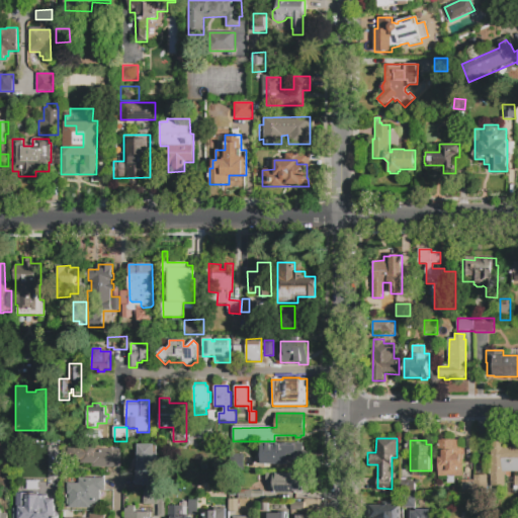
[(438,476),(438,440),(458,440),(458,447),(462,447),(462,453),(463,453),(463,476),(438,476)]
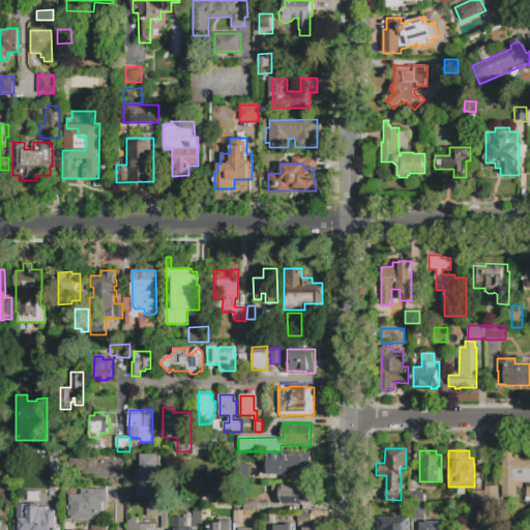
[(517,497),(503,498),(502,452),(517,452),(517,458),(525,458),(525,452),(529,452),(529,498),(527,498),(527,488),(529,488),(529,482),(517,483),(517,497)]
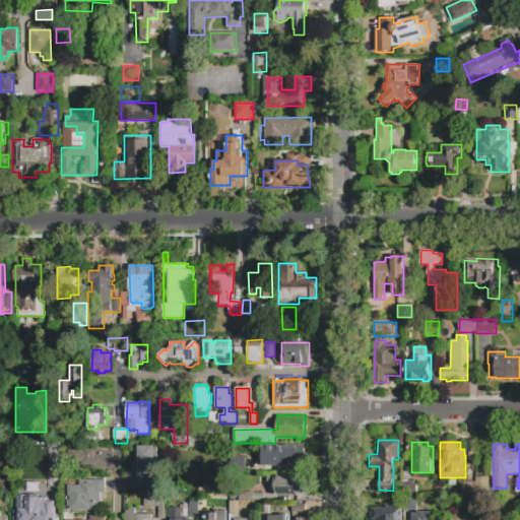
[(309,452),(309,466),(261,465),(262,445),(305,445),(305,452),(309,452)]
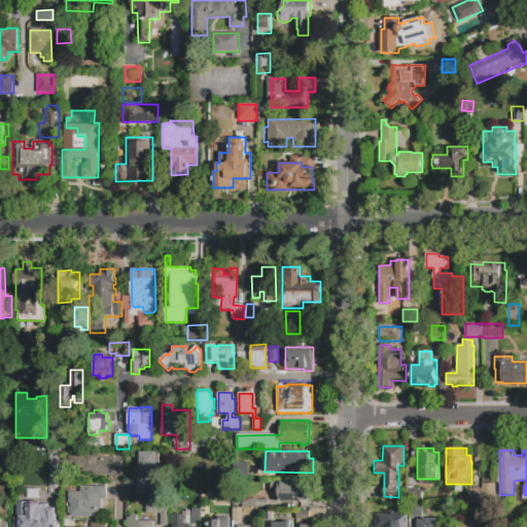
[(93,475),(93,472),(82,471),(82,469),(69,469),(69,456),(82,456),(82,453),(97,453),(97,457),(124,457),(123,476),(93,475)]
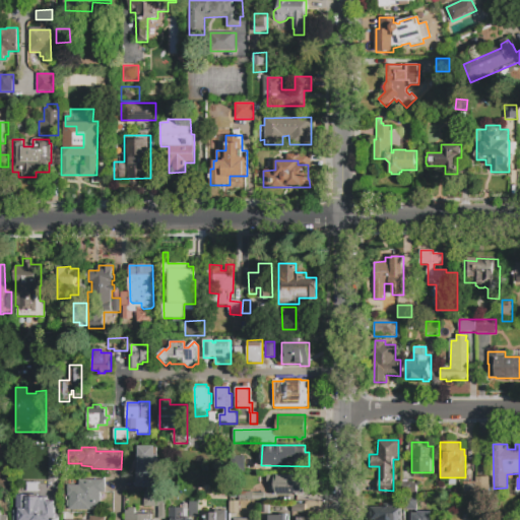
[(154,486),(136,486),(136,447),(155,447),(155,455),(158,455),(158,460),(160,460),(160,466),(159,466),(159,474),(154,474),(154,486)]
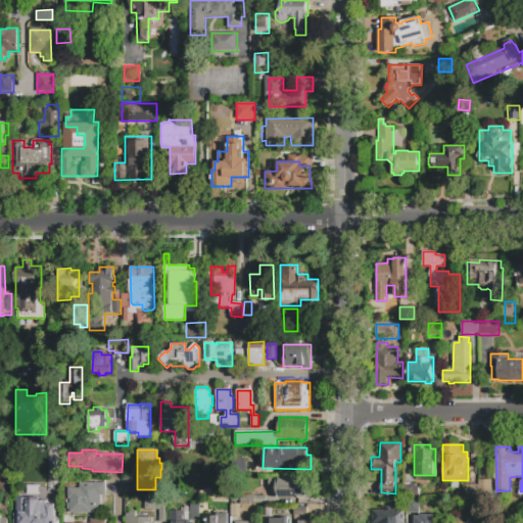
[(247,473),(233,472),(233,458),(247,459),(247,473)]
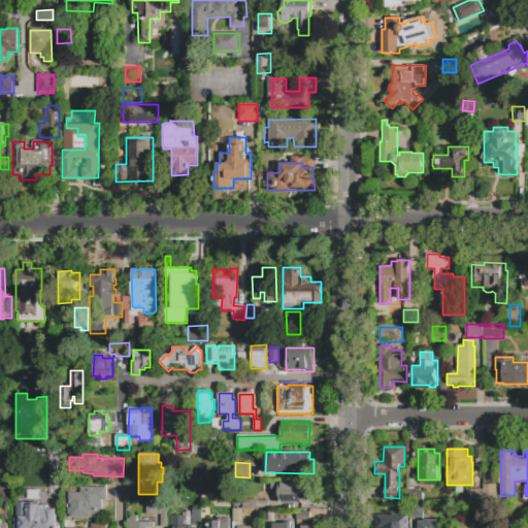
[(309,484),(309,502),(272,503),(271,483),(274,483),(305,483),(305,485),(309,484)]
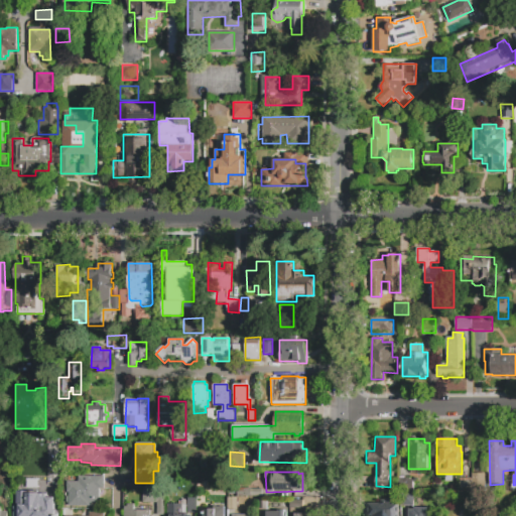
[(485,492),(473,492),(473,474),(485,474),(485,492)]
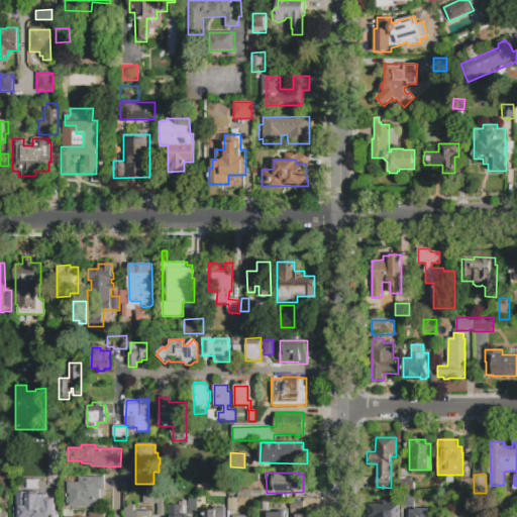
[(196,498),(185,498),(185,483),(188,483),(188,476),(195,476),(196,498)]
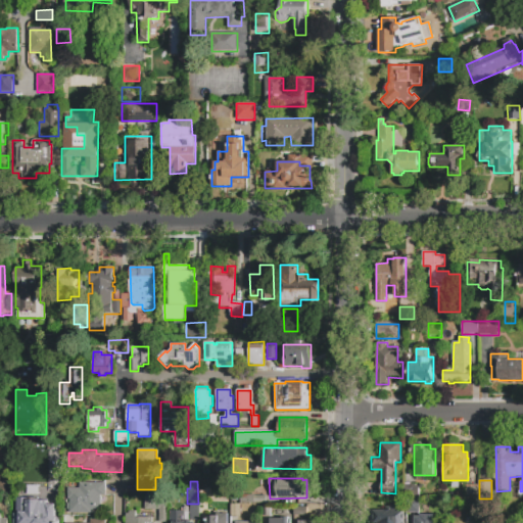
[(79,482),(105,482),(105,495),(101,495),(101,510),(91,510),(91,514),(69,514),(69,510),(66,510),(66,504),(69,504),(69,498),(66,498),(67,487),(79,487),(79,482)]
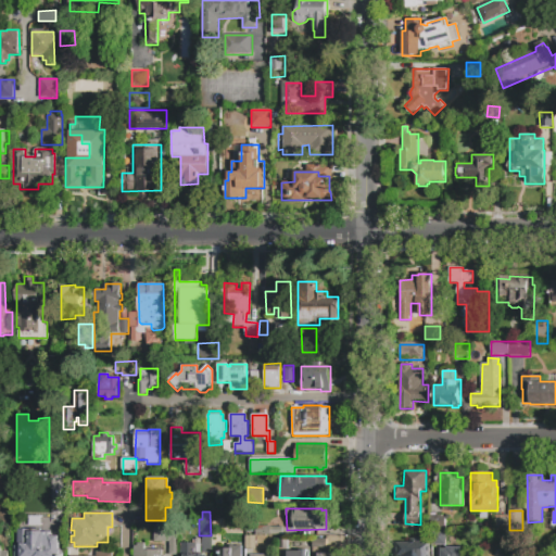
[(507,529),(495,529),(495,516),(507,516),(507,529)]
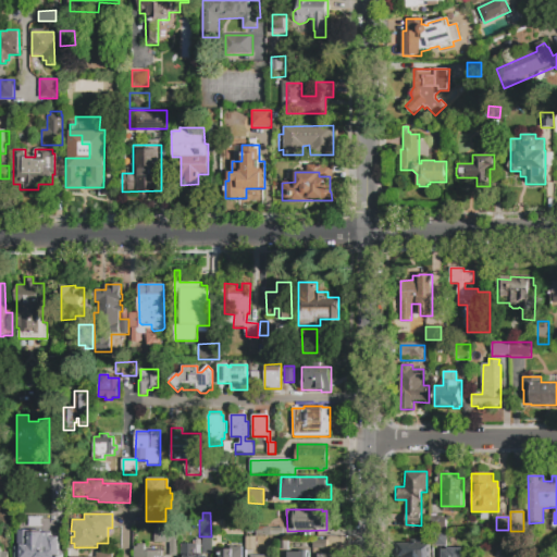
[(446,530),(431,530),(431,519),(446,519),(446,530)]
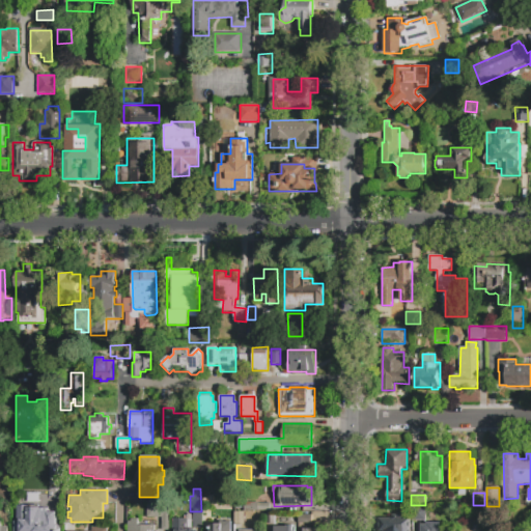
[(169,529),(162,529),(162,516),(147,516),(147,502),(170,503),(169,529)]
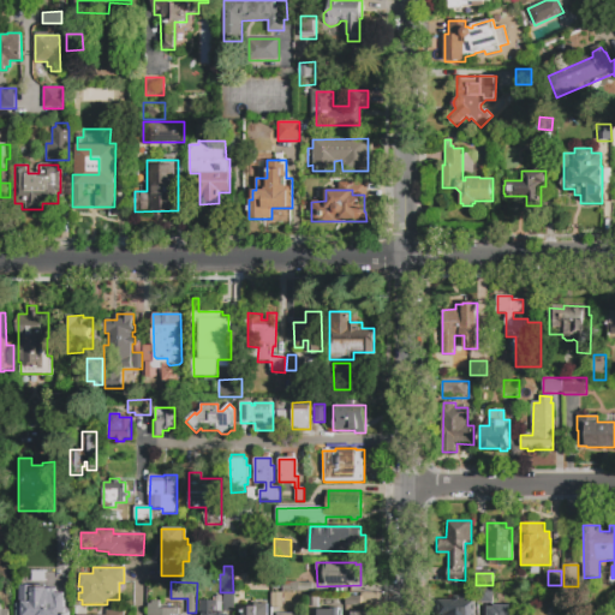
[(282,581),(300,581),(300,592),(282,592),(282,581)]
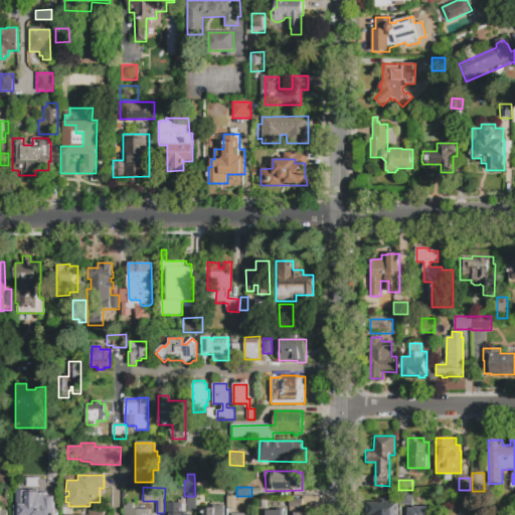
[(251,487),(262,487),(262,496),(251,496),(251,487)]
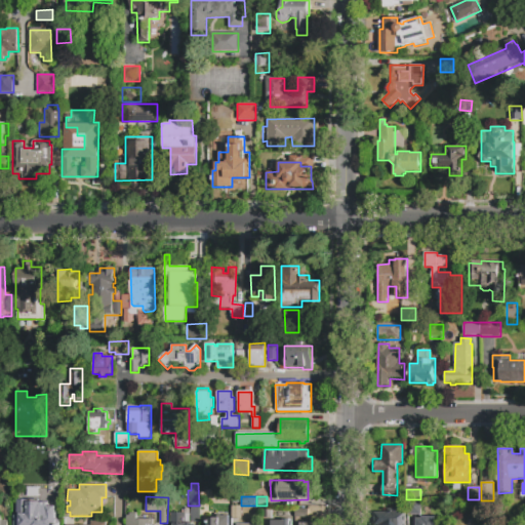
[(13,524),(13,515),(16,515),(16,498),(49,499),(48,506),(56,506),(55,524),(13,524)]
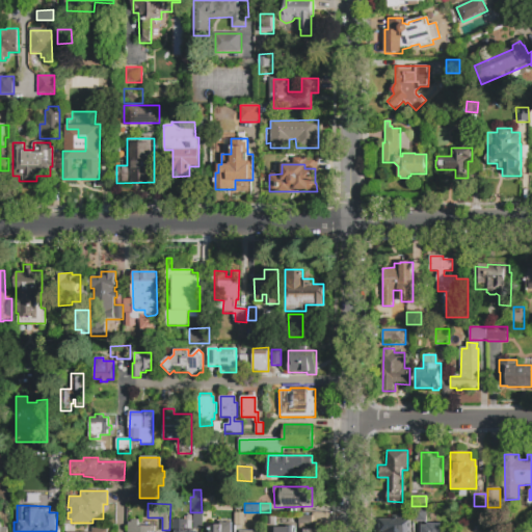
[(414,523),(414,510),(426,510),(426,523),(414,523)]
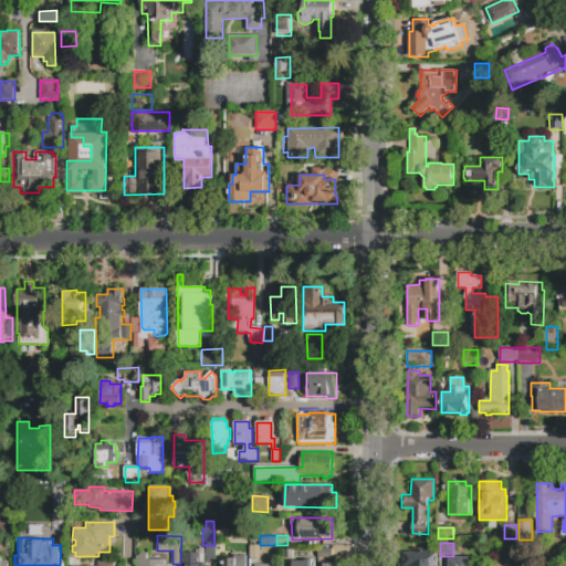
[(260,557),(260,559),(250,559),(250,545),(260,546),(260,557)]
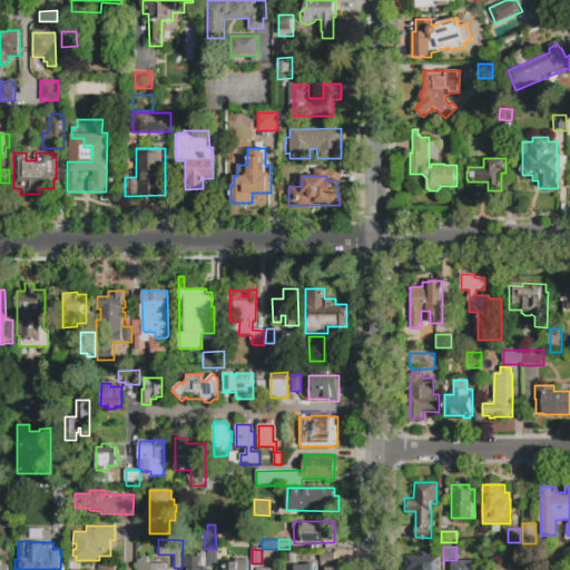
[(185,566),(184,550),(197,550),(197,564),(185,566)]
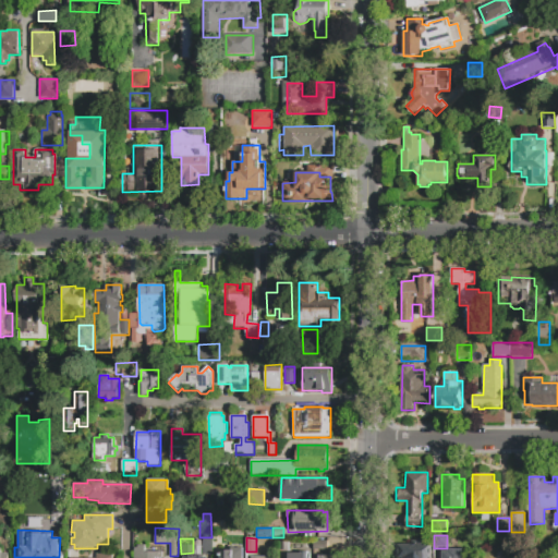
[(328,542),(328,549),(314,549),(314,541),(328,542)]
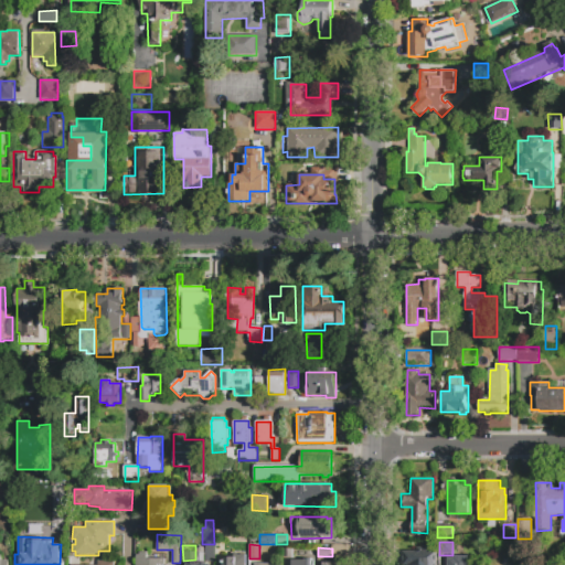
[(295,560),(281,560),(281,550),(295,550),(295,560)]
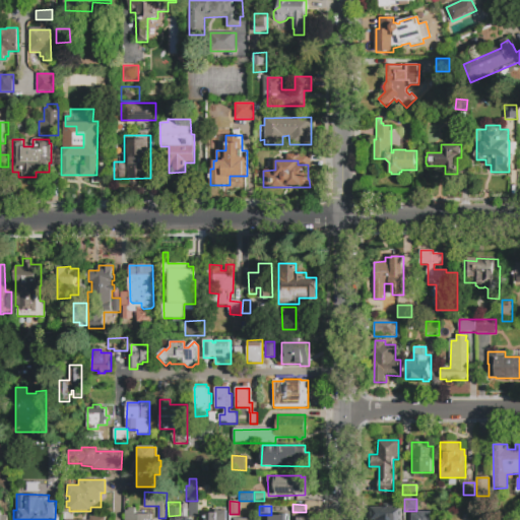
[(129,508),(136,508),(136,514),(152,514),(152,519),(125,519),(126,511),(129,511),(129,508)]
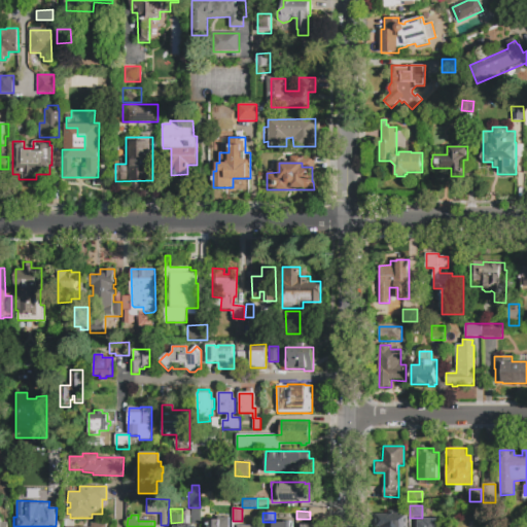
[(408,526),(376,526),(376,515),(408,515),(408,526)]
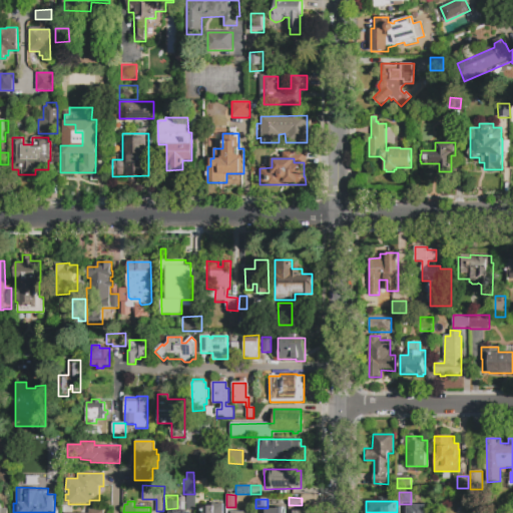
[(8,509),(7,512),(0,512),(0,503),(2,503),(2,509),(8,509)]
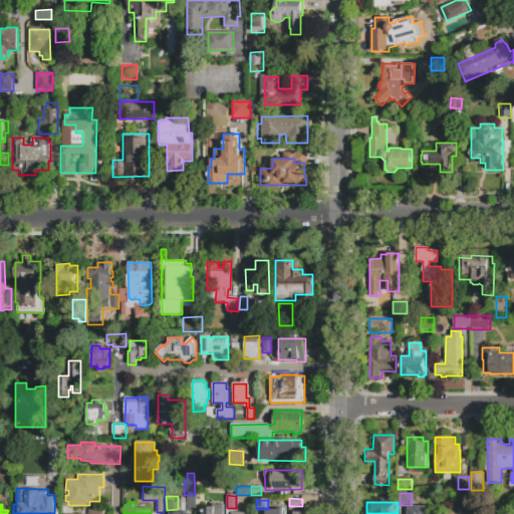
[(222,513),(222,505),(201,506),(201,513),(222,513)]
